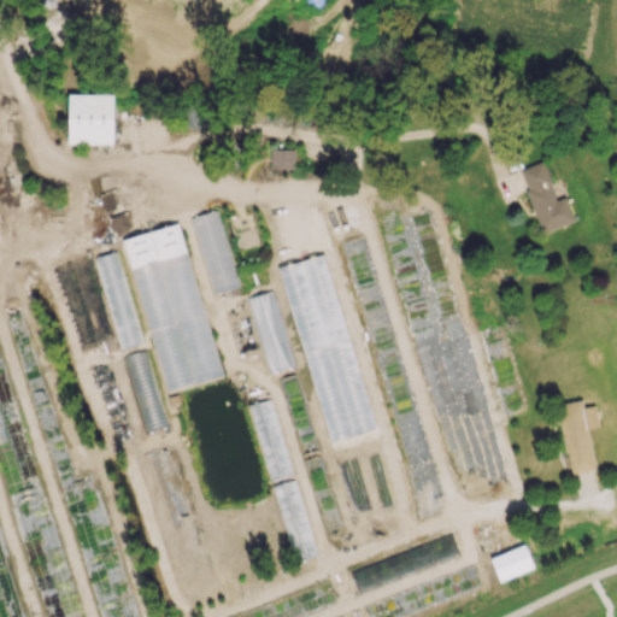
[(65,144),(112,144),(113,98),(66,97),(65,144)]
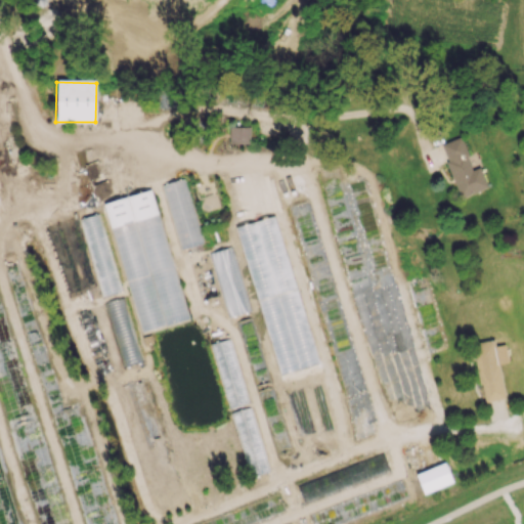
[(250,127),(229,127),(229,143),(250,143),(250,127)]
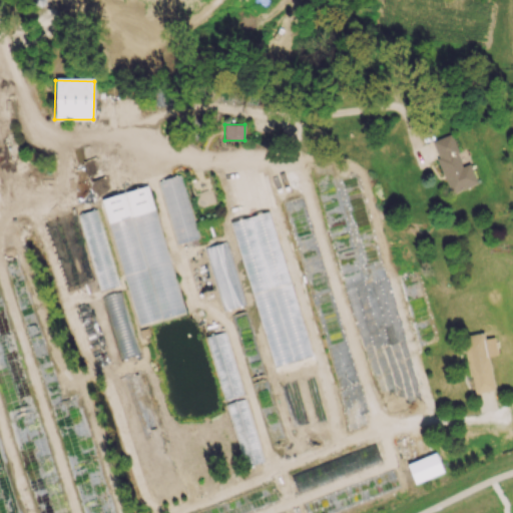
[(431,140),(450,192),(477,182),(469,162),(462,165),(451,133),(431,140)]
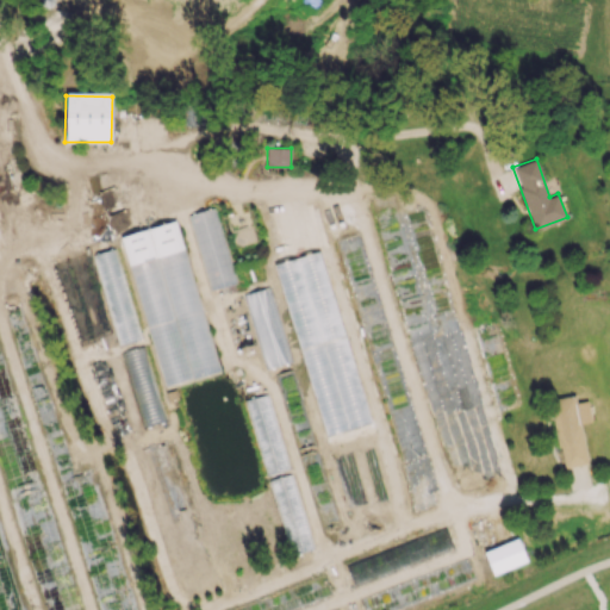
[(236,282),(215,207),(187,215),(209,291),(236,282)]
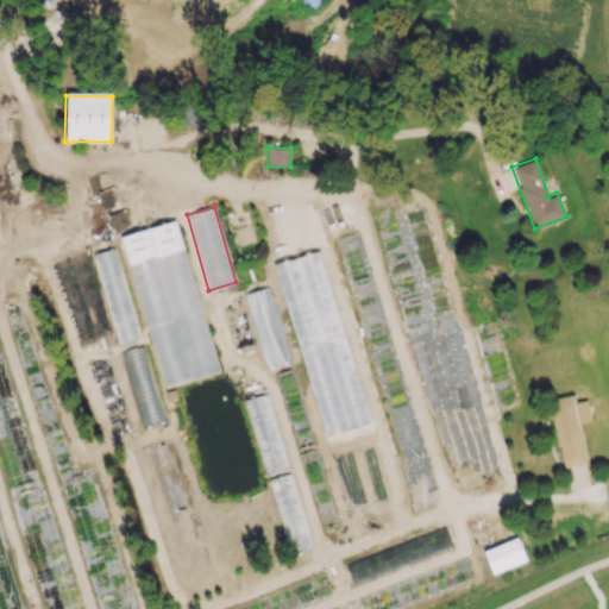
[(176,220),(224,374),(169,390),(121,237),(176,220)]
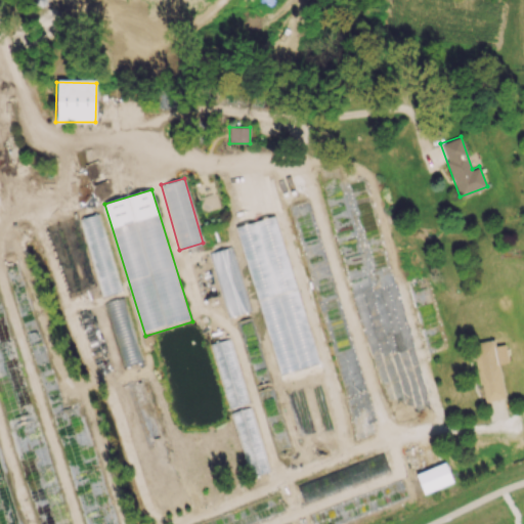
[(120,291),(99,213),(81,218),(93,268),(94,267),(101,296),(120,291)]
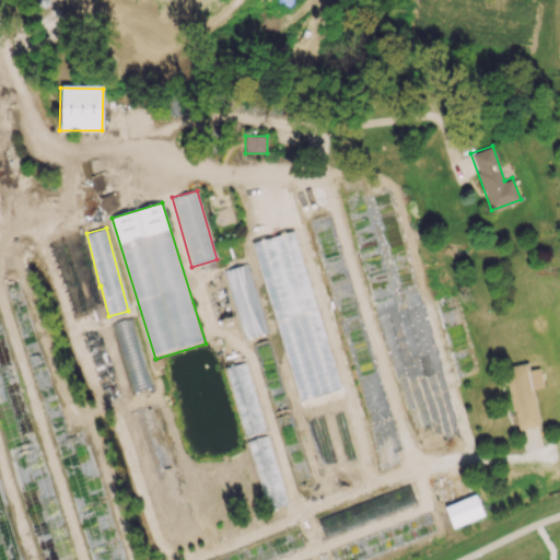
[(295,399),(338,389),(296,230),(255,241),(295,399)]
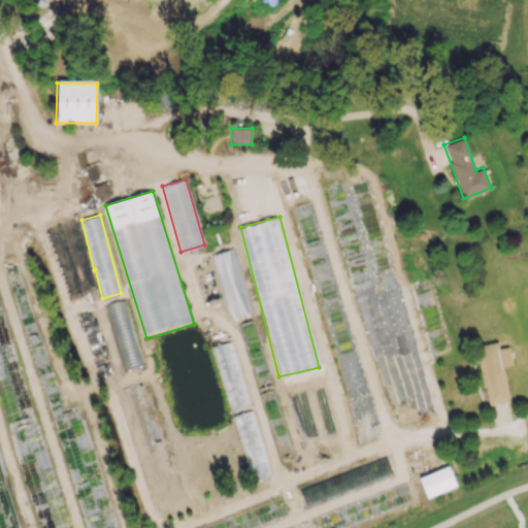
[(252,312),(233,248),(210,254),(228,319),(252,312)]
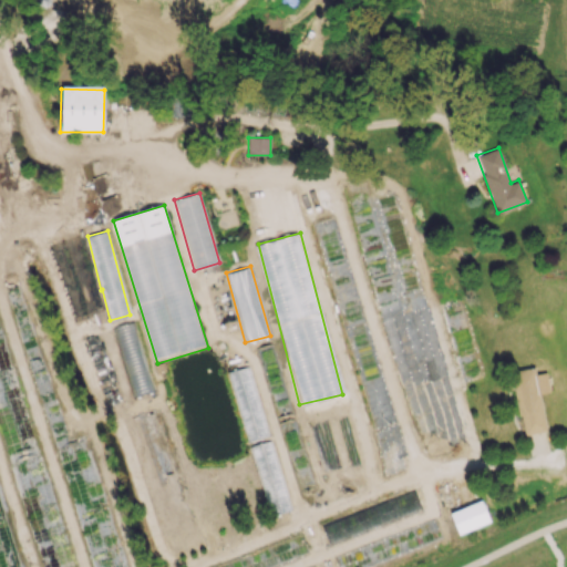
[(145,383),(132,321),(116,325),(129,387),(145,383)]
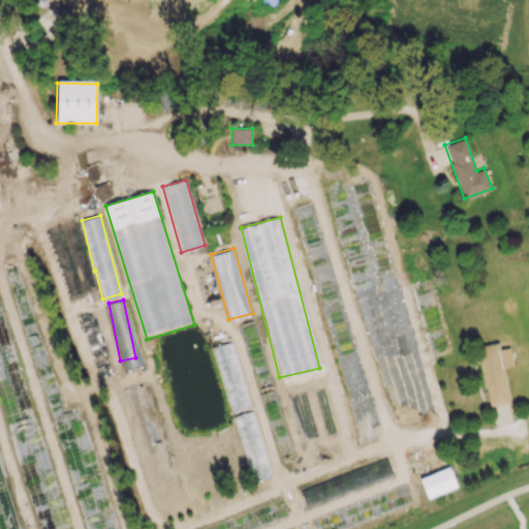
[(501,340),(512,402),(490,406),(486,386),(484,387),(475,345),(501,340)]
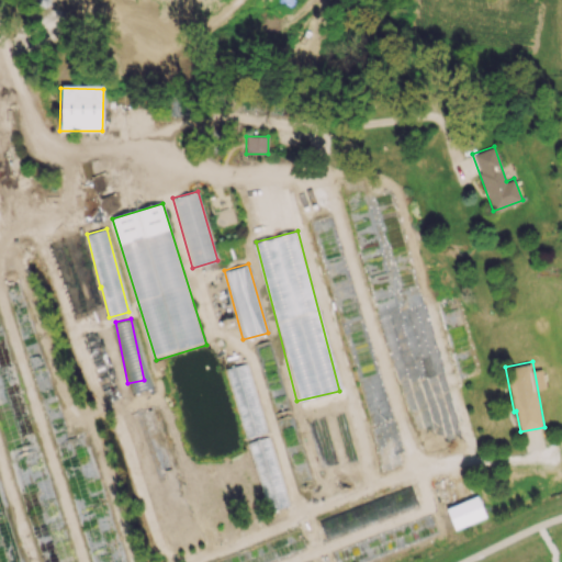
[(250,440),(266,510),(287,506),(271,436),(250,440)]
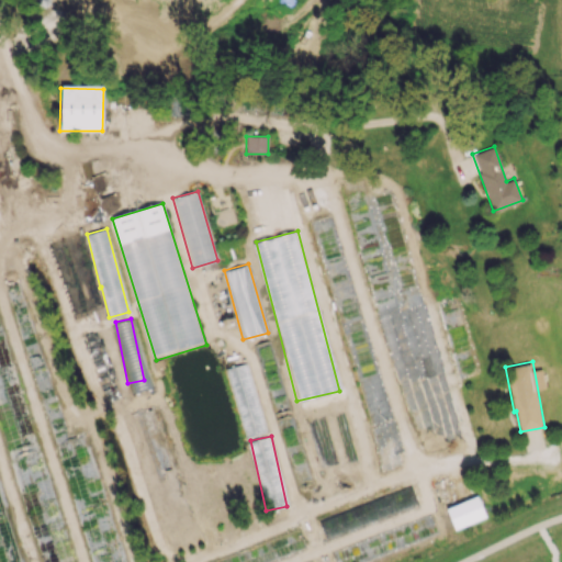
[(485,516),(453,530),(445,508),(476,495),(485,516)]
